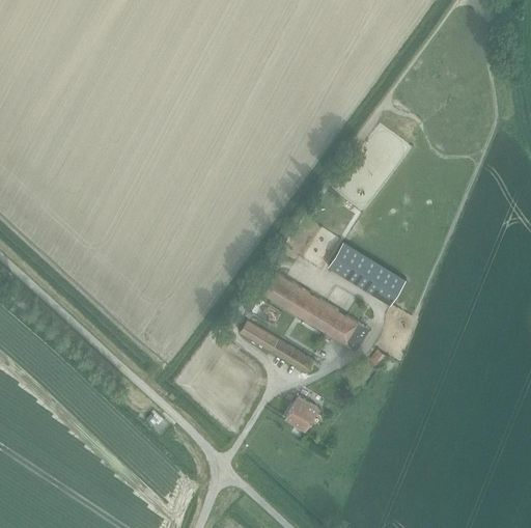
[(330,268),(373,296),(391,307),(407,282),(345,243),(330,268)]
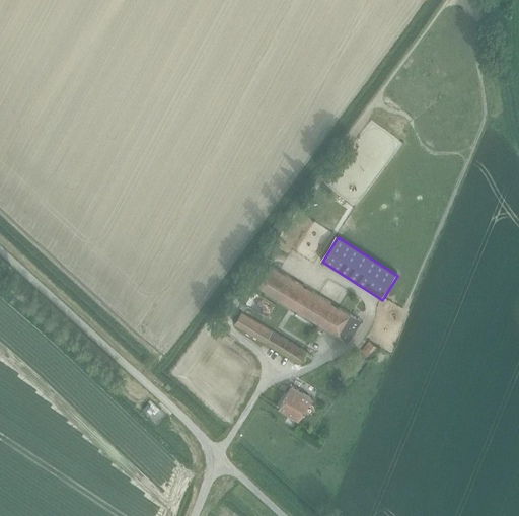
[(347,345),(360,323),(271,267),(256,289),(347,345)]
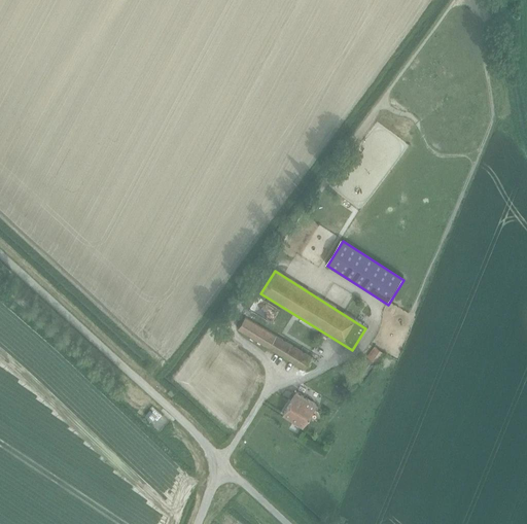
[(304,372),(310,360),(244,319),(237,330),(304,372)]
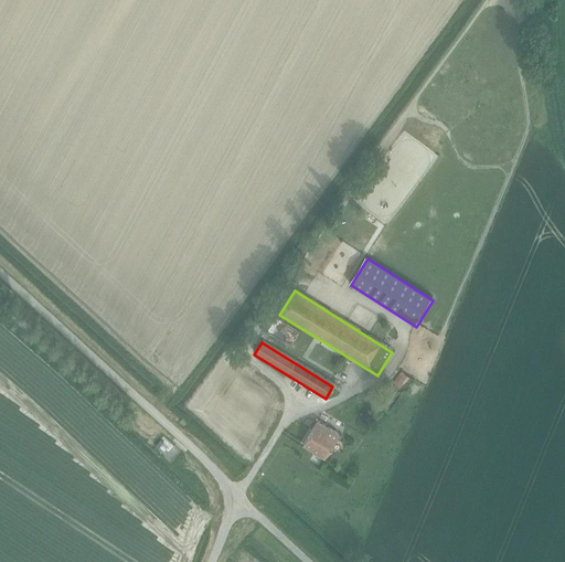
[(393,388),(403,395),(412,383),(402,375),(393,388)]
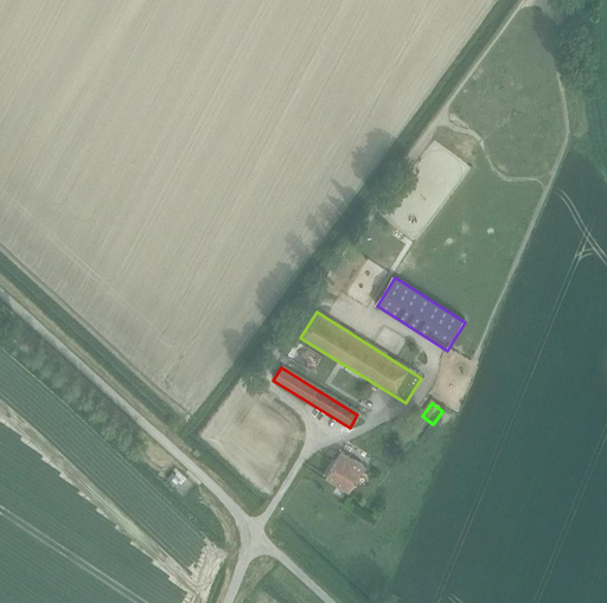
[(347,493),(363,468),(340,454),(325,479),(347,493)]
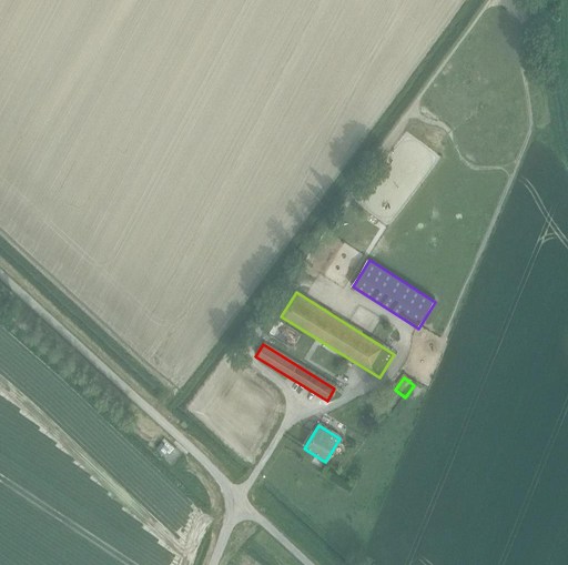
[(180,463),(189,452),(175,442),(166,452),(180,463)]
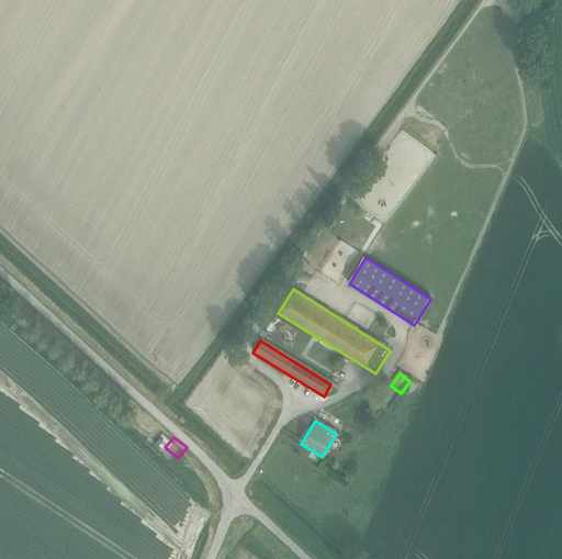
[(159,439),(154,446),(158,449),(163,443),(159,439)]
